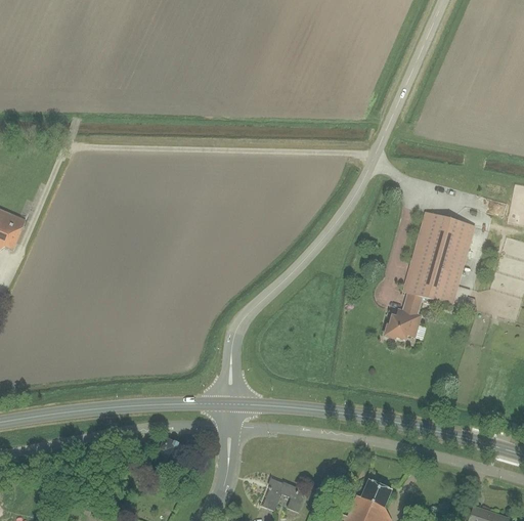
[(0,208),(0,248),(5,245),(12,248),(26,219),(0,208)]
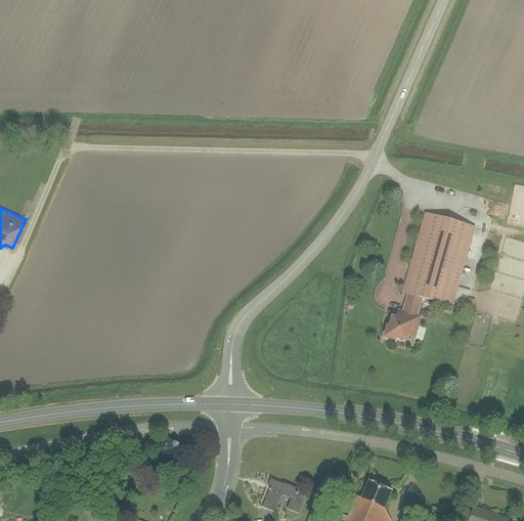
[(388,323),(385,335),(396,338),(396,336),(405,338),(406,334),(415,336),(421,314),(417,313),(422,296),(452,304),(475,224),(426,211),(403,290),(408,292),(403,309),(398,308),(396,315),(392,314),(390,323),(388,323)]
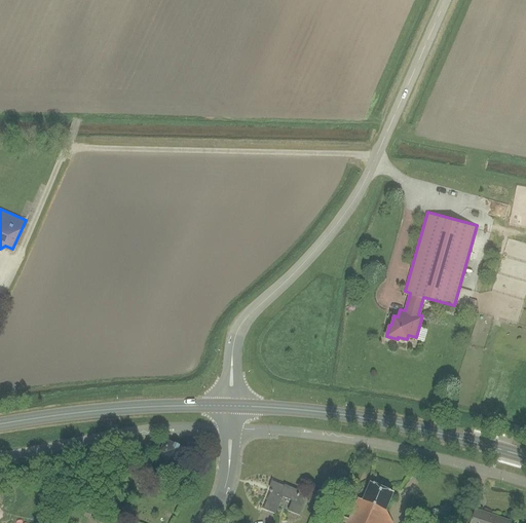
[(184,459),(188,448),(165,438),(160,449),(161,449),(152,471),(172,479),(181,458),(184,459)]
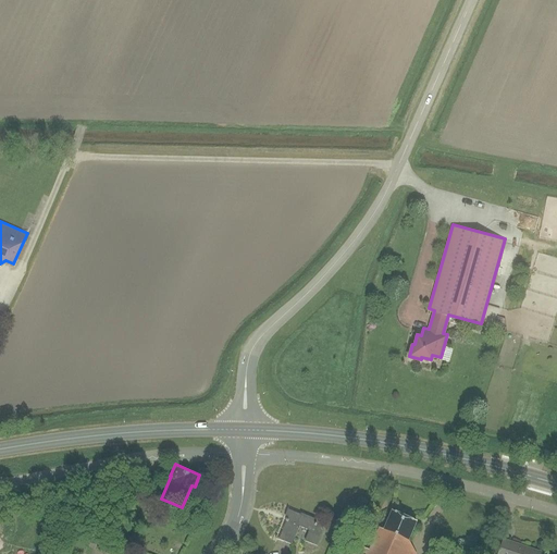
[(323,527),(325,521),(319,519),(319,518),(288,505),(275,536),(293,542),(298,527),(309,531),(306,539),(318,543),(324,528),(323,527)]
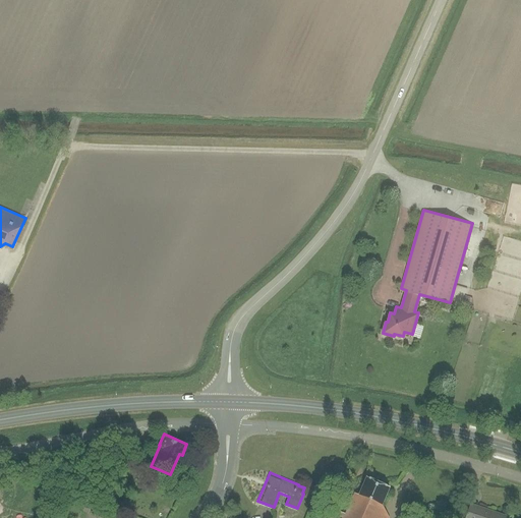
[(340,509),(336,517),(388,517),(390,516),(382,503),(390,485),(367,475),(359,493),(355,491),(346,511),(340,509)]
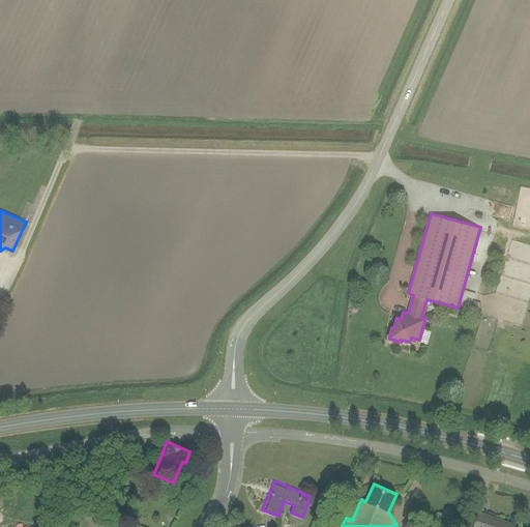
[(109,526),(110,526),(114,517),(96,509),(92,520),(109,526)]
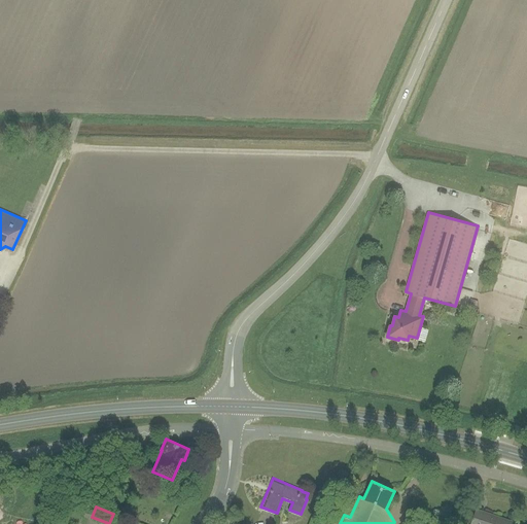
[(510,523),(512,520),(477,509),(470,523),(510,523)]
